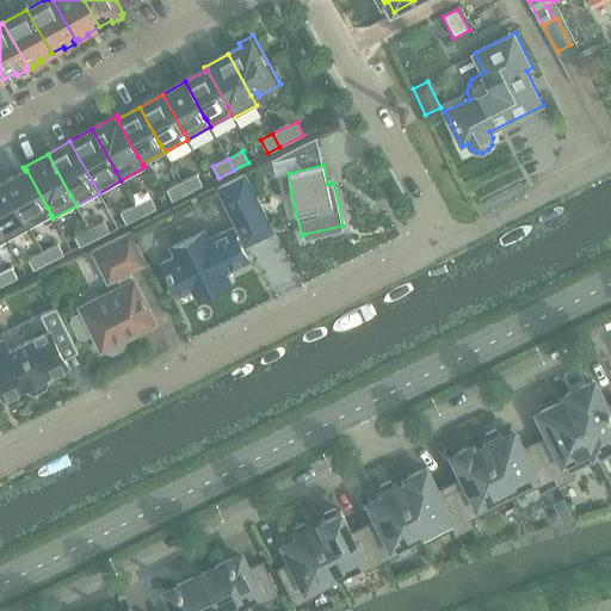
[(25,171),(4,181),(25,221),(29,227),(50,215),(51,215),(48,208),(47,207),(26,170),(25,171)]
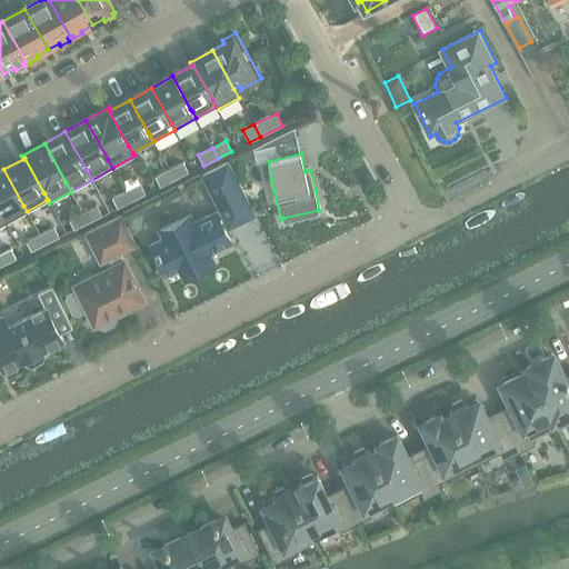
[(208,267),(216,263),(210,253),(232,242),(226,229),(229,227),(230,229),(256,216),(229,162),(202,176),(221,212),(218,215),(217,212),(196,223),(191,216),(160,231),(165,239),(151,245),(167,276),(179,269),(185,278),(191,275),(196,278),(200,278),(205,276),(208,271),(208,267)]
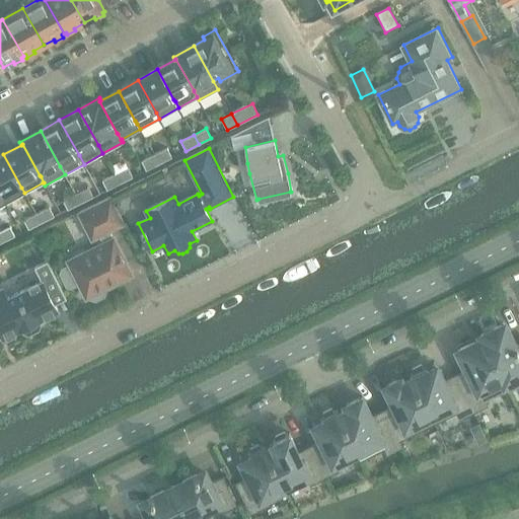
[(166,148),(154,154),(159,164),(171,157),(166,148)]
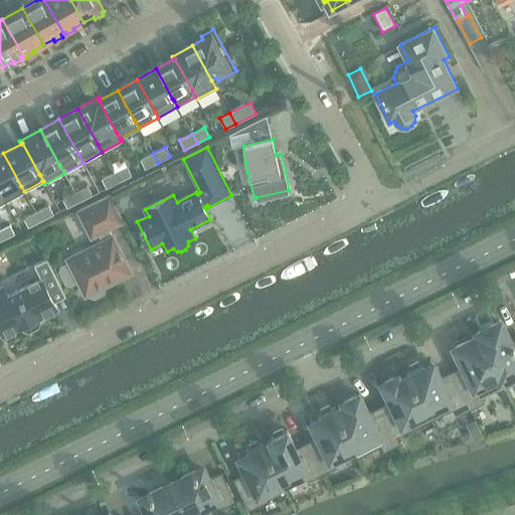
[(3,153),(0,155),(0,192),(2,196),(5,202),(24,191),(21,186),(3,153)]
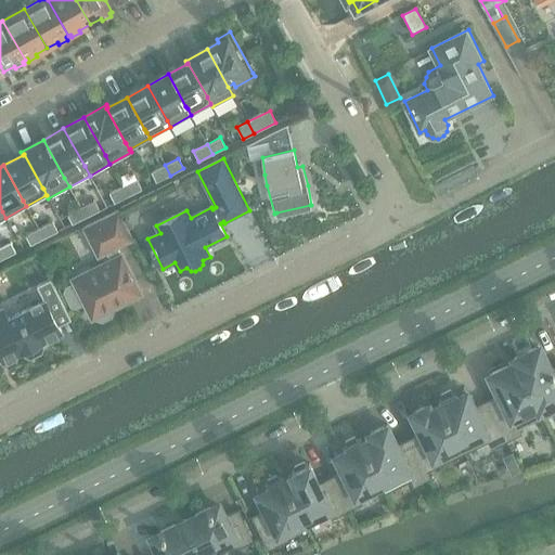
[(156,182),(170,176),(165,165),(152,172),(156,182)]
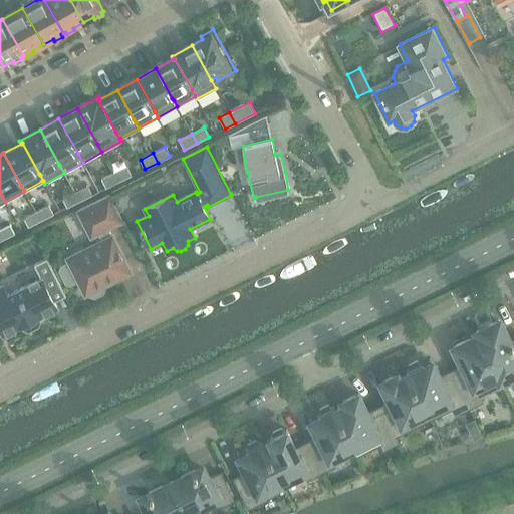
[(126,166),(114,172),(119,182),(132,176),(126,166)]
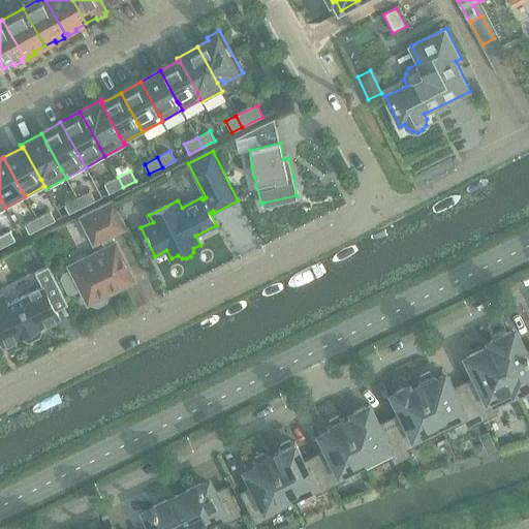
[(109,193),(123,187),(118,177),(104,184),(109,193)]
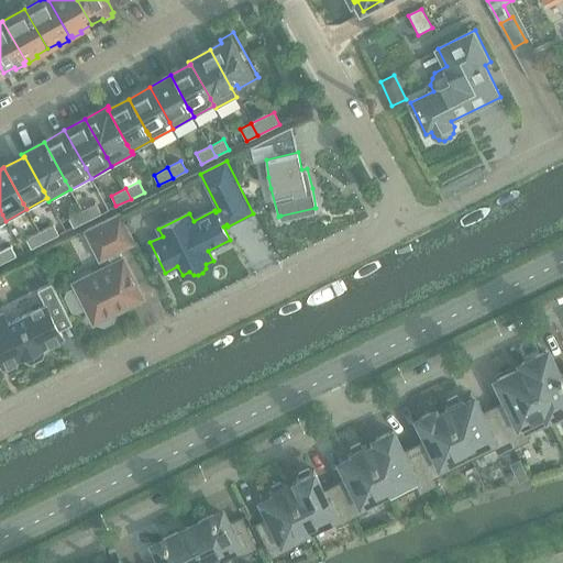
[(96,203),(83,210),(88,220),(100,213),(96,203)]
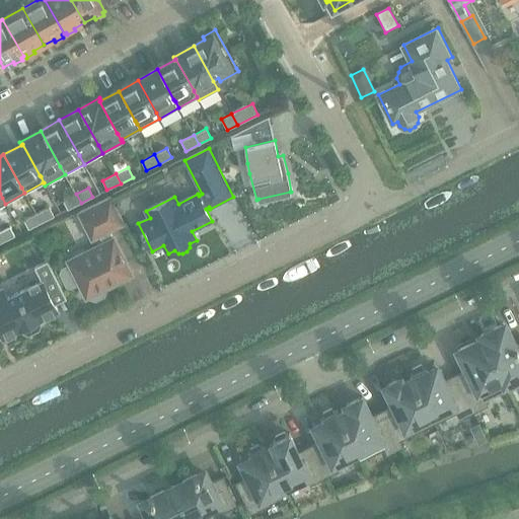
[(68,210),(81,203),(76,194),(63,201),(68,210)]
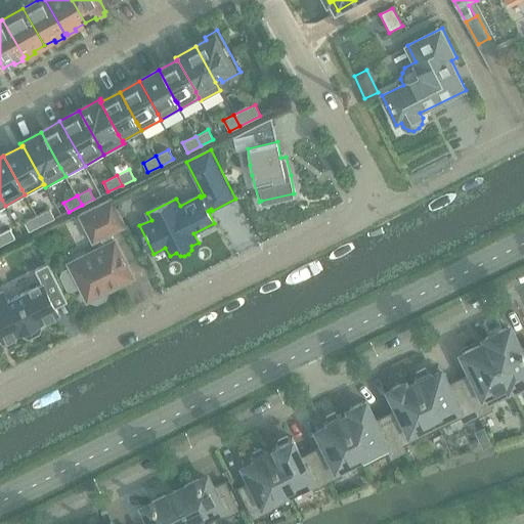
[(126,226),(113,199),(79,215),(93,243),(101,238),(105,246),(70,264),(72,268),(63,272),(61,276),(68,289),(73,291),(81,287),(88,301),(91,299),(92,302),(97,304),(105,299),(107,294),(106,292),(134,277),(116,241),(115,242),(111,233),(126,226)]
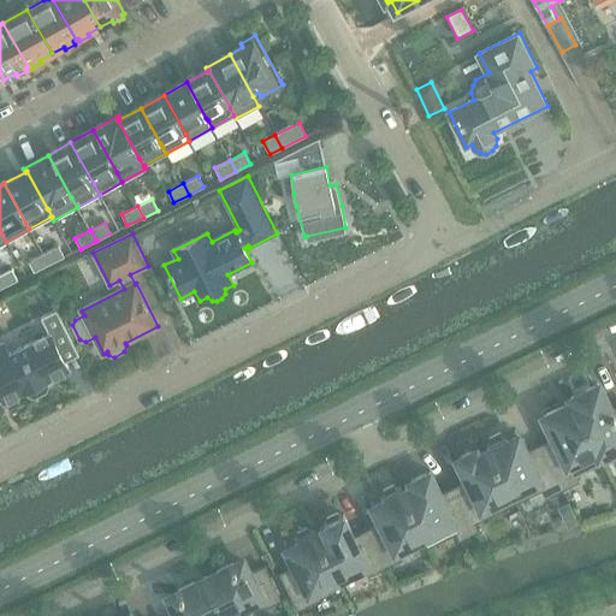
[(58,246),(43,253),(49,265),(64,258),(58,246)]
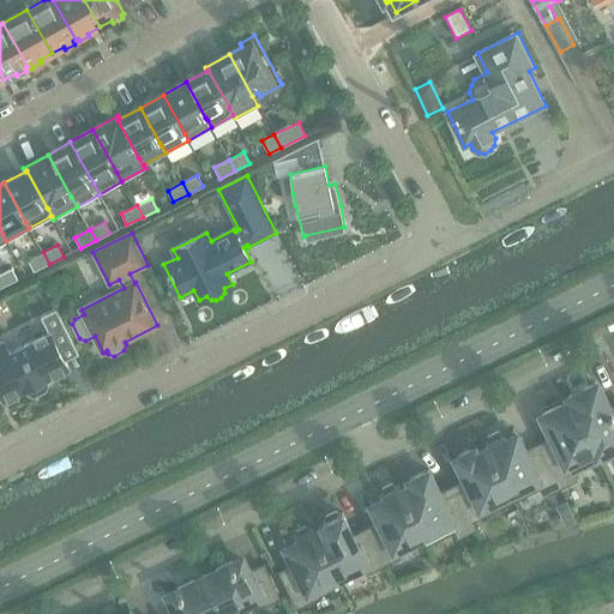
[(34,271),(49,264),(43,252),(28,260),(34,271)]
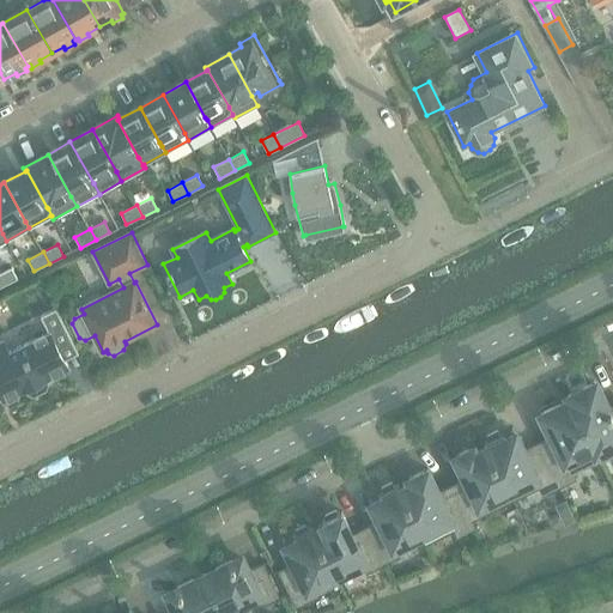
[(11,267),(0,273),(0,281),(2,286),(17,279),(11,267)]
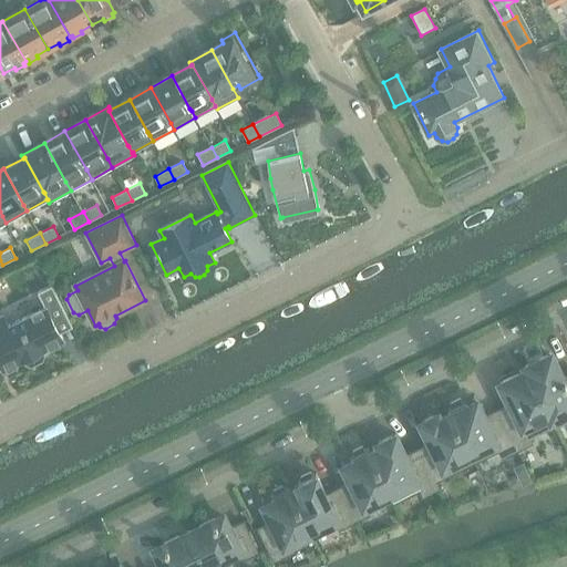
[(57,325),(70,318),(53,285),(38,292),(45,308),(8,327),(2,317),(0,318),(0,361),(3,369),(22,359),(24,362),(32,366),(43,360),(45,352),(44,349),(63,339),(57,325)]
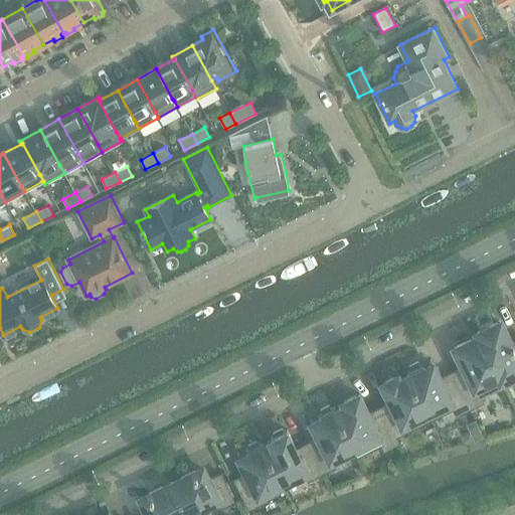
[(486,328),(487,331),(479,335),(505,387),(514,381),(514,341),(511,343),(502,324),(501,325),(499,322),(486,328)]
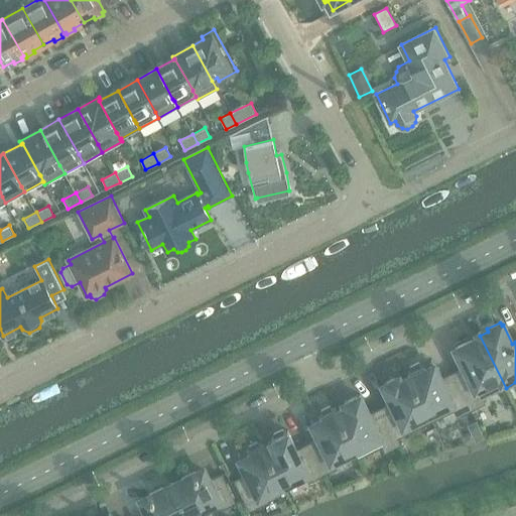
[(465,368),(453,373),(470,408),(483,402),(481,398),(504,386),(505,388),(506,388),(480,336),(455,349),(465,368)]
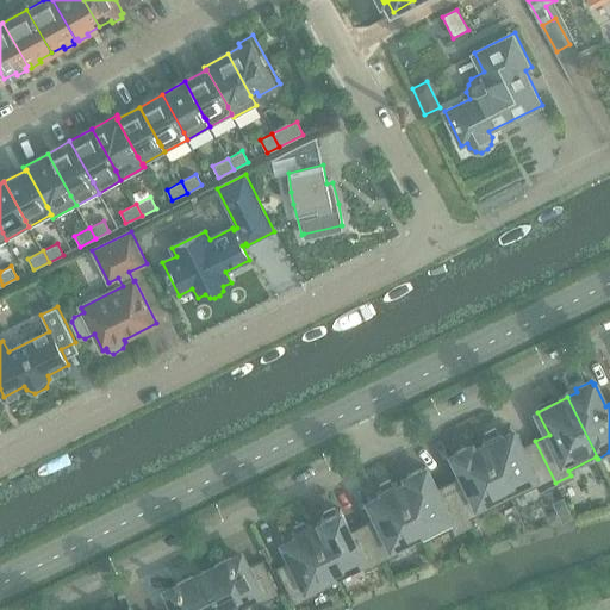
[(495,429),(484,434),(485,436),(483,437),(484,439),(481,440),(484,444),(509,496),(536,483),(541,490),(555,483),(535,441),(522,448),(514,430),(503,435),(500,430),(498,431),(498,430),(496,431),(495,429)]
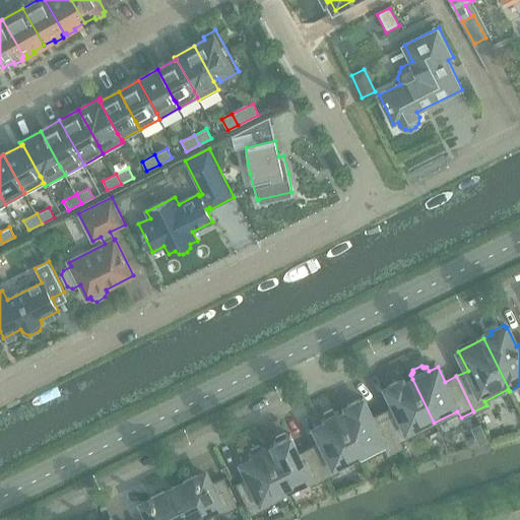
[(385,387),(395,406),(383,412),(397,441),(398,441),(434,423),(412,379),(403,383),(401,379),(400,380),(399,379),(397,380),(398,381),(389,385),(388,384),(387,385),(387,386),(385,387)]
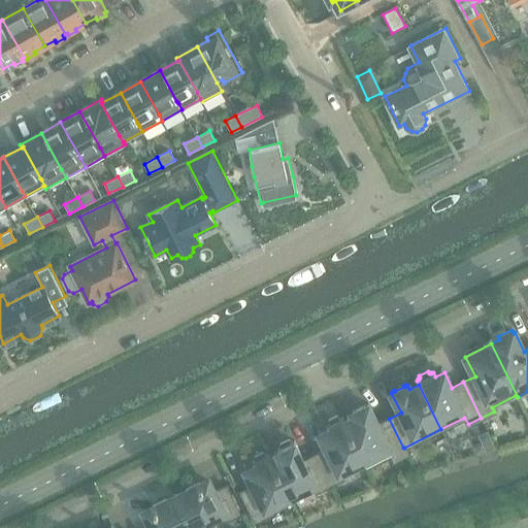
[(364,460),(363,460),(366,466),(391,454),(394,461),(407,454),(404,448),(403,448),(389,419),(377,424),(368,404),(366,405),(365,404),(364,405),(364,406),(355,410),(353,410),(354,411),(342,417),(364,460)]
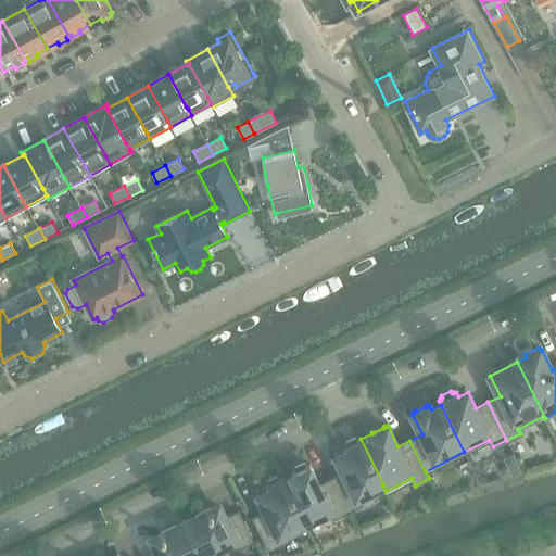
[(355,438),(345,443),(346,445),(345,445),(345,446),(343,447),(345,452),(337,456),(344,474),(332,479),(348,509),(361,503),(357,496),(382,484),(383,484),(361,439),(358,440),(358,439),(356,440),(355,438)]
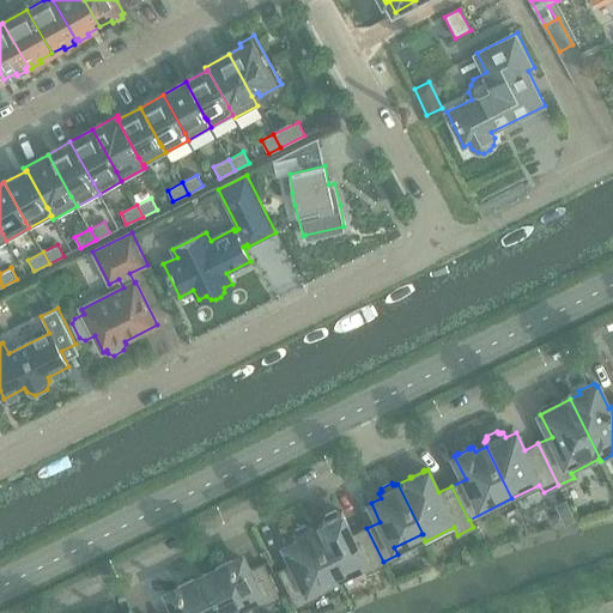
[(325,526),(314,532),(337,576),(364,563),(368,570),(383,562),(366,528),(352,535),(341,513),(339,514),(339,513),(337,513),(335,511),(325,516),(326,519),(323,520),(325,521),(322,522),(325,526)]
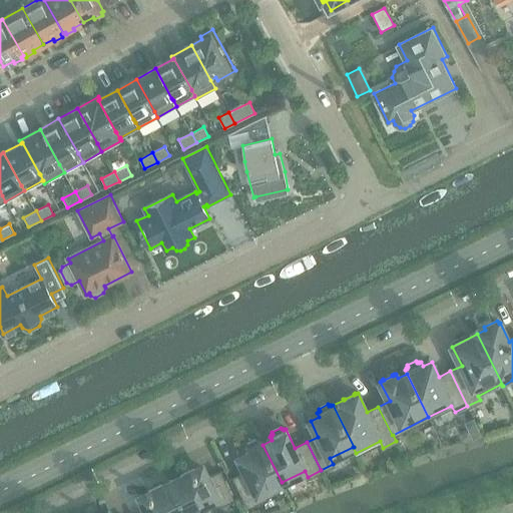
[(479,430),(471,435),(473,439),(481,434),(479,430)]
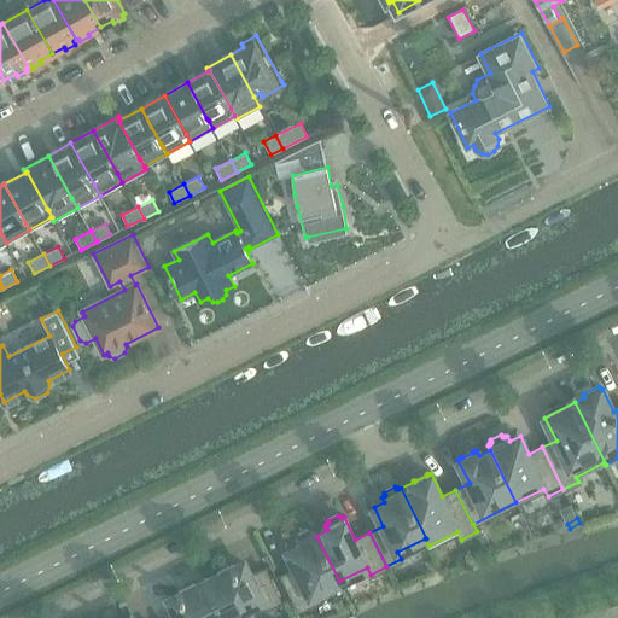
[(299,537),(297,538),(297,540),(295,541),(297,546),(287,551),(296,569),(281,576),(298,610),(314,601),(312,594),(339,581),(316,536),(314,531),(312,532),(312,531),(309,532),(308,530),(298,535),(299,537)]
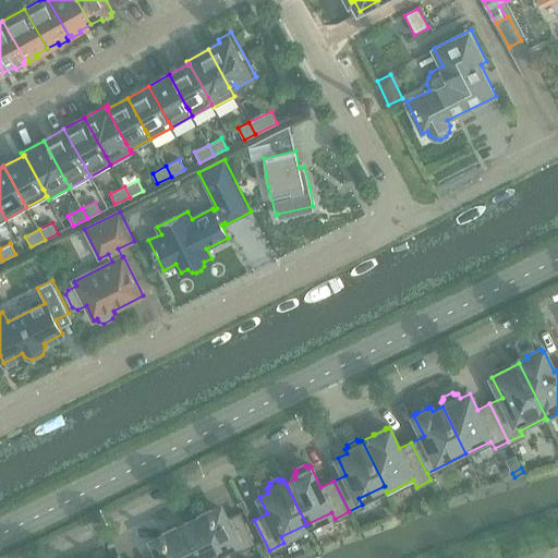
[(240,548),(253,542),(239,513),(227,520),(222,510),(214,514),(213,512),(213,513),(210,510),(186,522),(187,523),(186,524),(203,557),(210,557),(229,549),(227,545),(235,541),(240,548)]
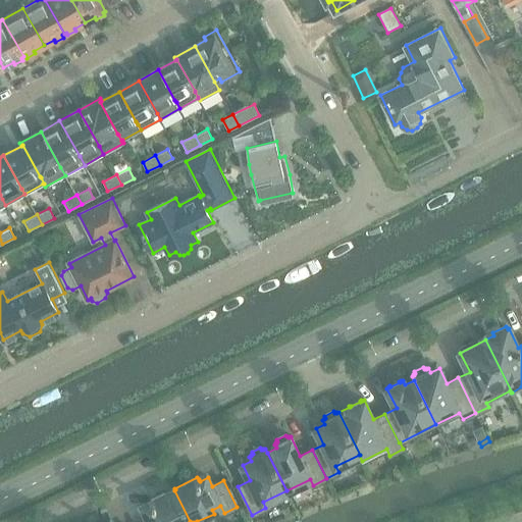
[(152,503),(152,505),(144,508),(149,518),(139,521),(190,521),(174,490),(173,489),(151,500),(152,503)]
